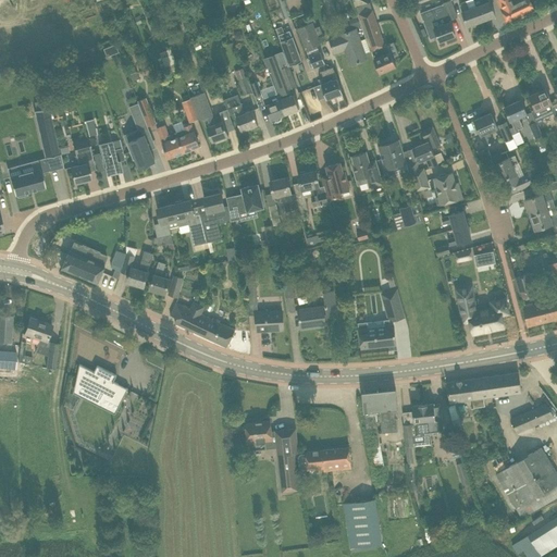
[(444,0),(445,1),(442,3),(445,12),(431,19),(440,41),(455,36),(449,21),(457,17),(450,0),(444,0)]
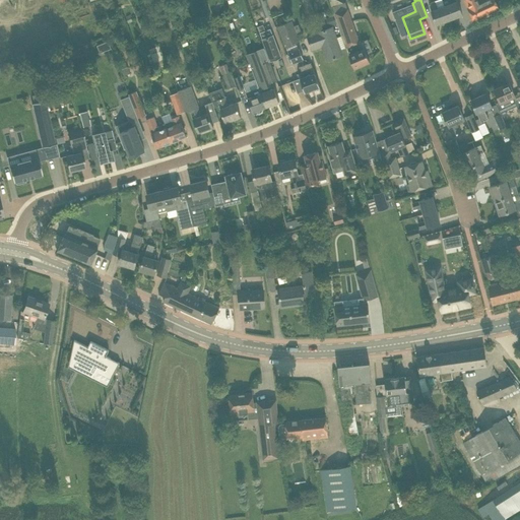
[(442,0),(444,5),(449,19),(462,14),(457,0),(456,0),(442,0)]
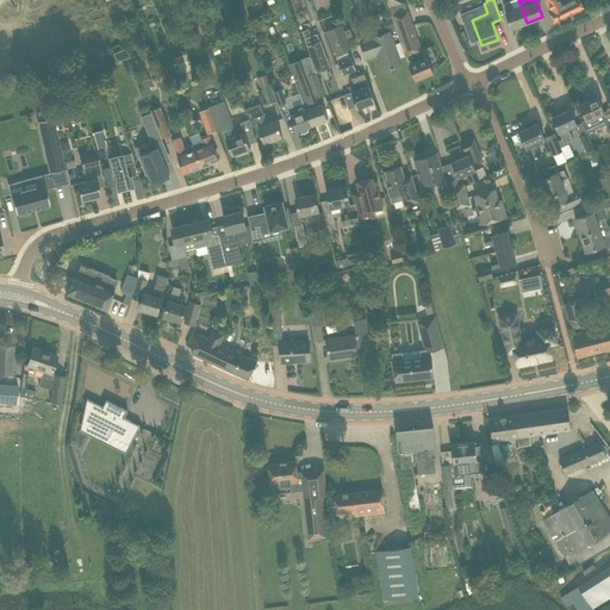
[(543,0),(556,25),(585,11),(579,0),(543,0)]
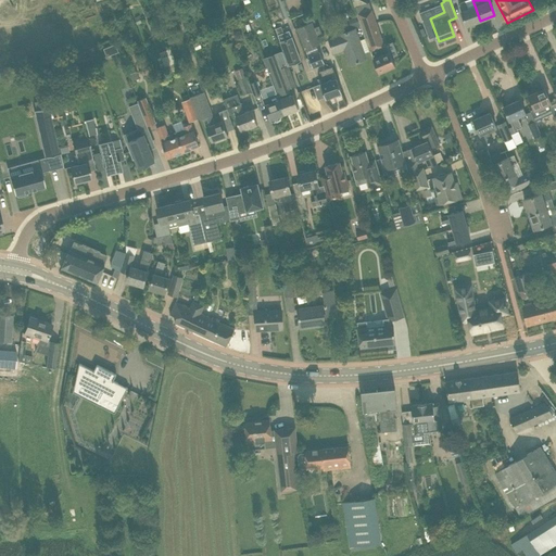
[(480,21),(475,5),(468,8),(466,1),(458,3),(460,11),(466,26),(480,21)]
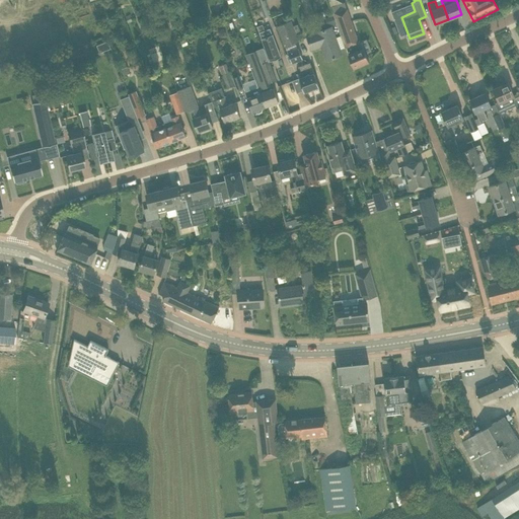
[(349,54),(348,55),(354,68),(369,62),(363,48),(363,49),(360,42),(358,43),(347,9),(332,14),(341,35),(345,47),(345,49),(347,48),(349,54)]
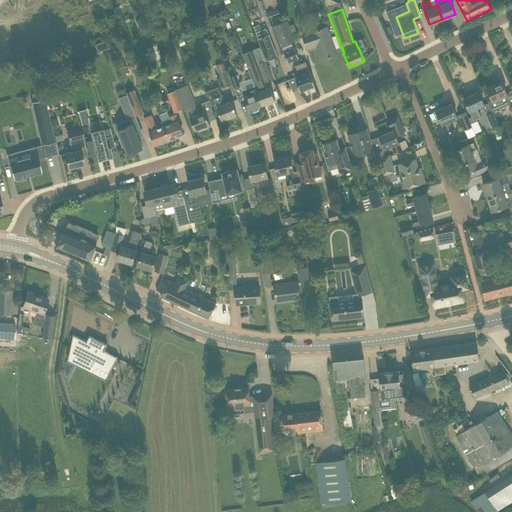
[(320,18),(323,26),(331,23),(328,15),(320,18)]
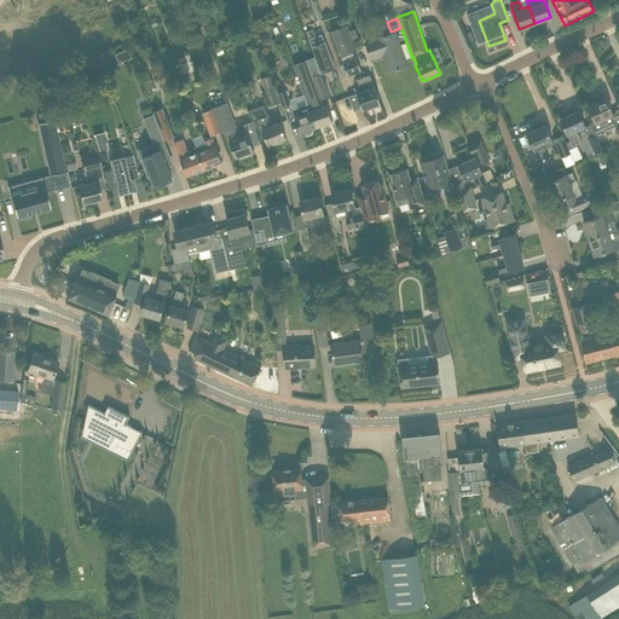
[(329,32),(340,56),(353,51),(357,48),(353,40),(358,38),(354,29),(350,32),(347,24),(329,32)]
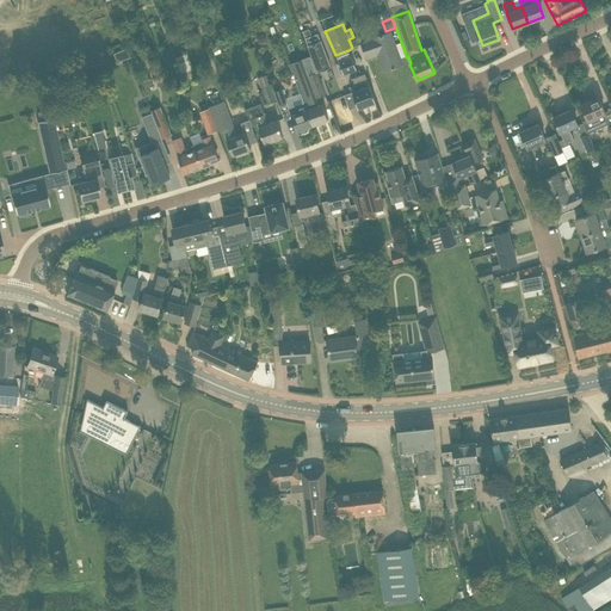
[(378,54),(384,72),(402,65),(400,57),(399,54),(395,44),(390,31),(360,41),(366,59),(378,54)]
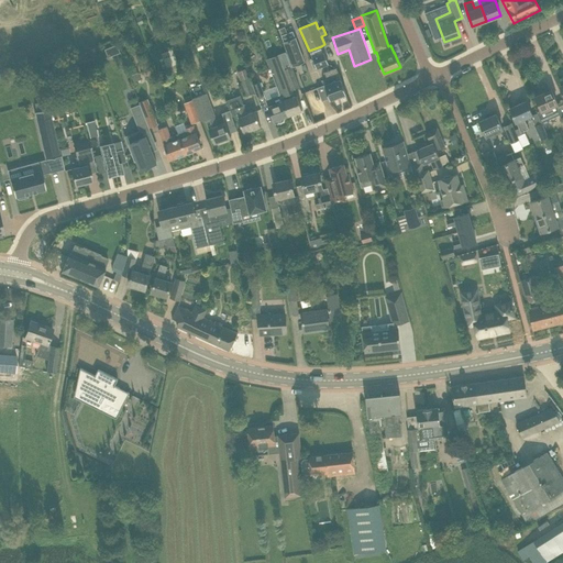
[(283,42),(293,67),(305,62),(296,37),(284,42),(283,42)]
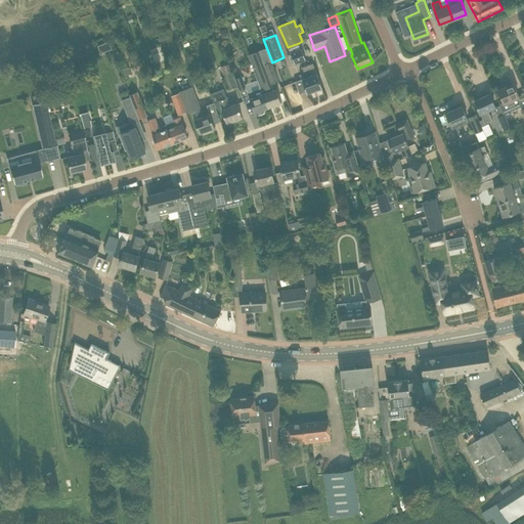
[(344,36),(339,38),(342,46),(343,49),(348,47),(344,36)]
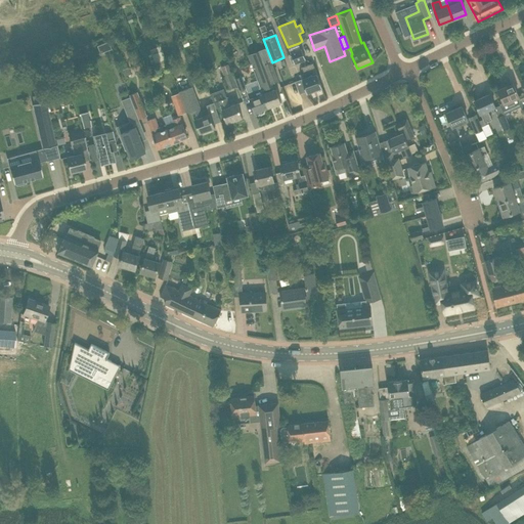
[(107,43),(96,47),(99,55),(111,50),(107,43)]
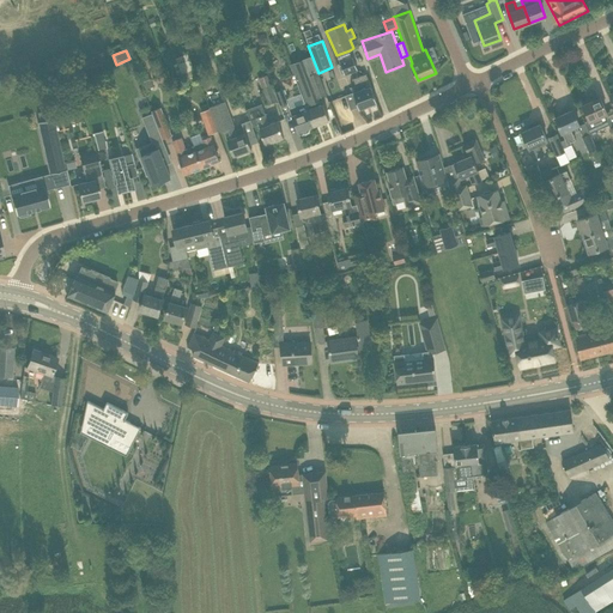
[(175,59),(182,76),(194,71),(187,54),(175,59)]
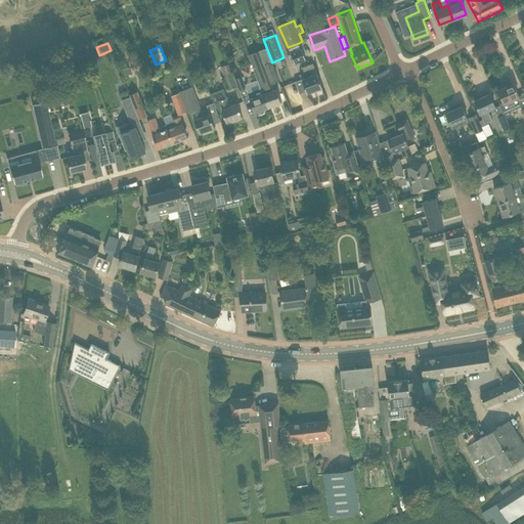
[(305,59),(302,49),(291,53),(294,64),(305,59)]
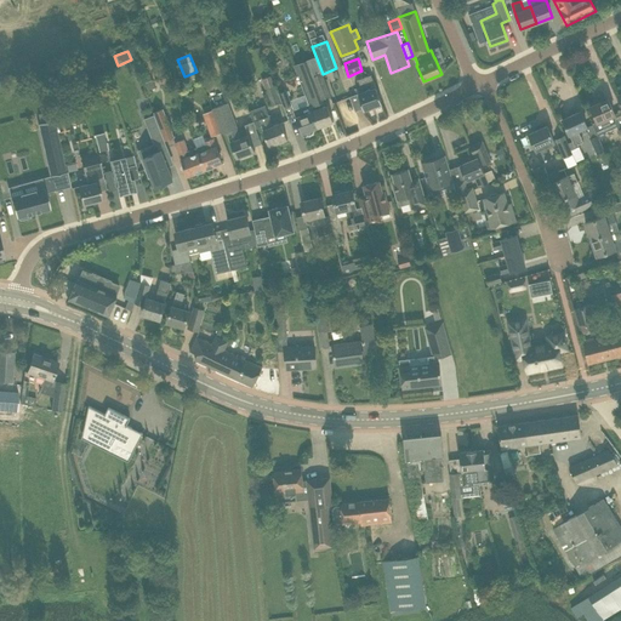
[(330,96),(322,74),(313,78),(322,100),(330,96)]
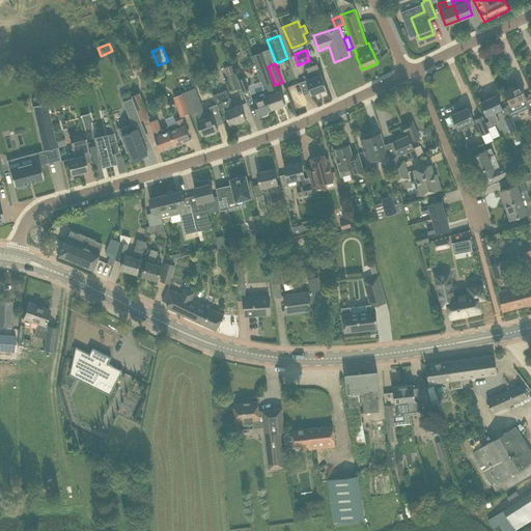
[(304,76),(311,94),(327,88),(317,63),(305,68),(307,75),(304,76)]
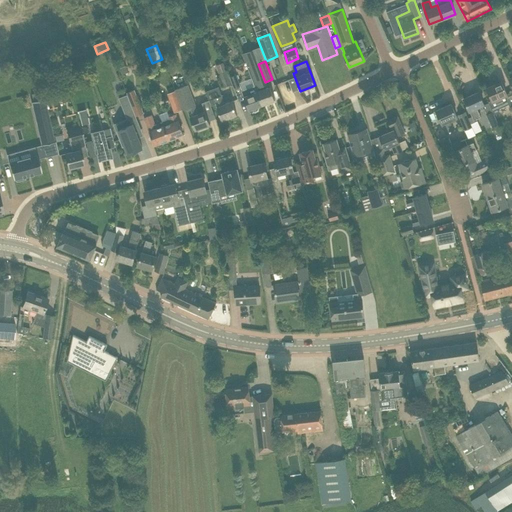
[(223,87),(232,84),(229,77),(227,70),(226,71),(218,74),(223,87)]
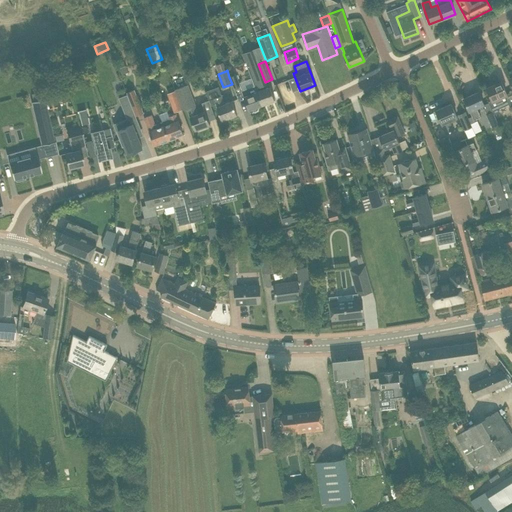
[(229,77),(232,84),(234,89),(241,86),(236,74),(229,77)]
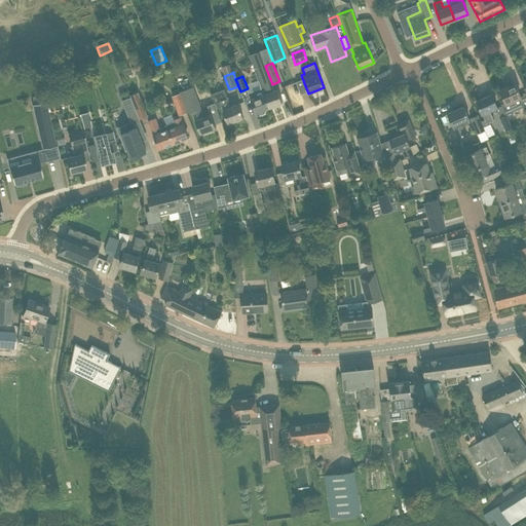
[(48,83),(51,92),(59,90),(57,81),(48,83)]
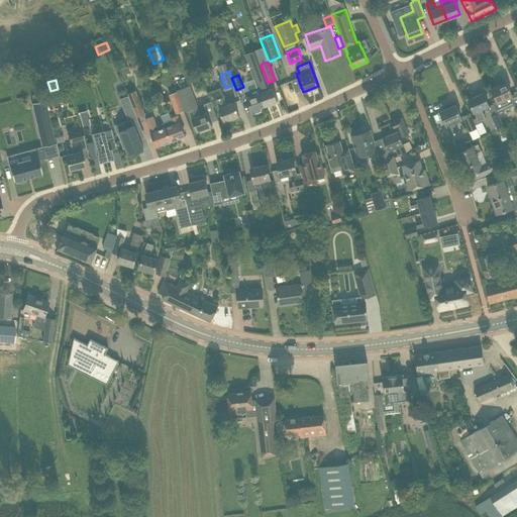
[(498,112),(497,113),(498,115),(503,112),(504,109),(514,105),(510,97),(512,96),(506,83),(491,89),(497,101),(493,103),(498,112)]
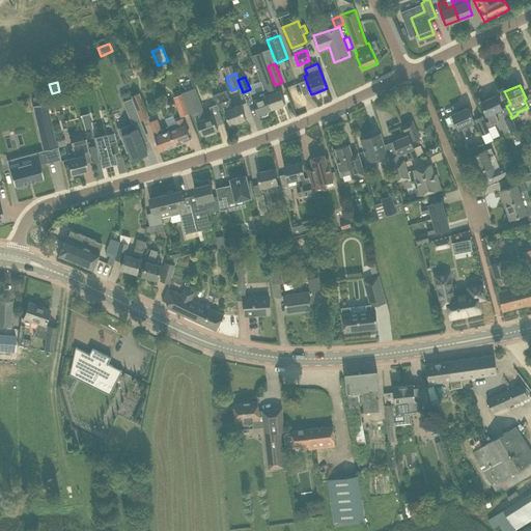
[(182,94),(189,113),(189,114),(194,112),(202,135),(218,129),(213,114),(206,117),(195,87),(182,92),(182,93),(182,94)]
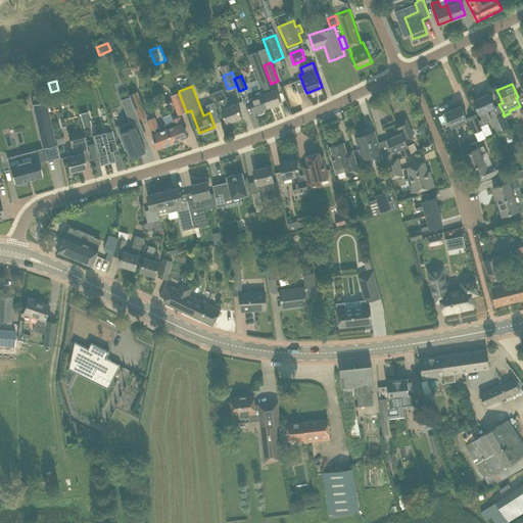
[(268,107),(262,93),(259,88),(246,92),(253,112),(268,107)]
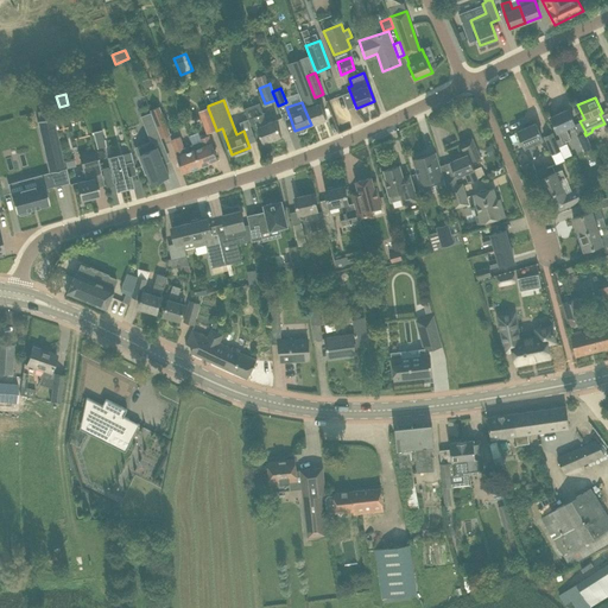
[(321,102),(304,108),(311,125),(327,119),(321,102)]
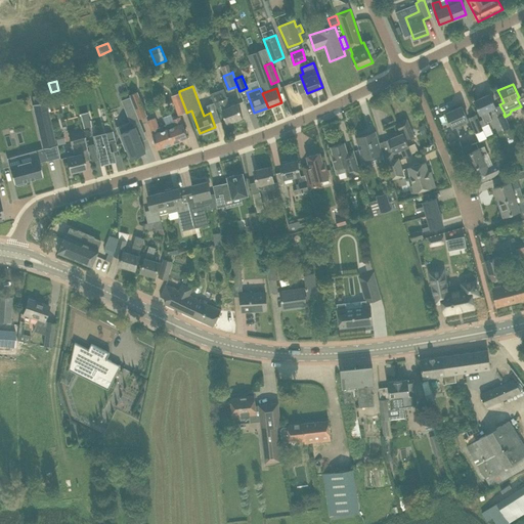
[(220,106),(227,123),(243,117),(236,103),(230,105),(224,89),(210,93),(216,108),(220,106)]
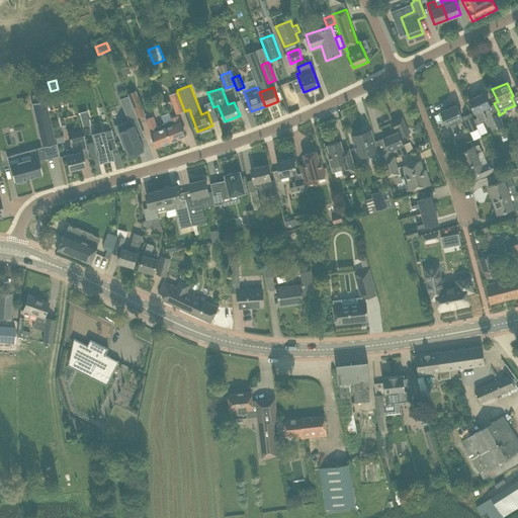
[(141,103),(136,90),(127,94),(130,99),(133,106),(141,103)]
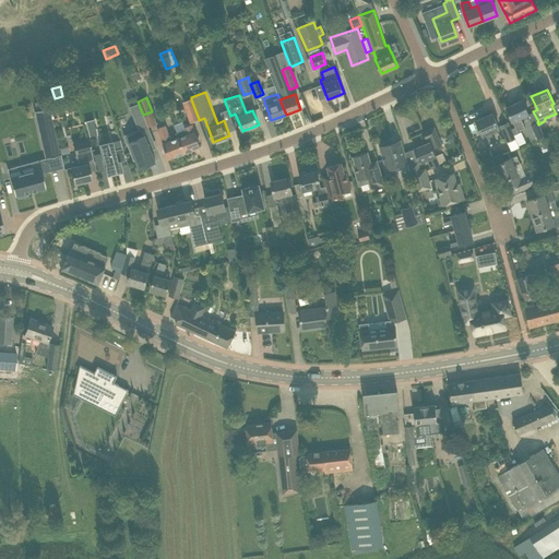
[(190,122),(199,119),(191,99),(182,103),(190,122)]
